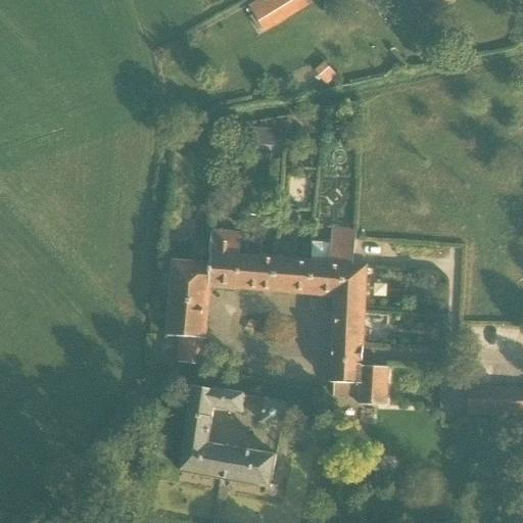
[(265,32),(307,5),(304,0),(259,0),(249,6),(265,32)]
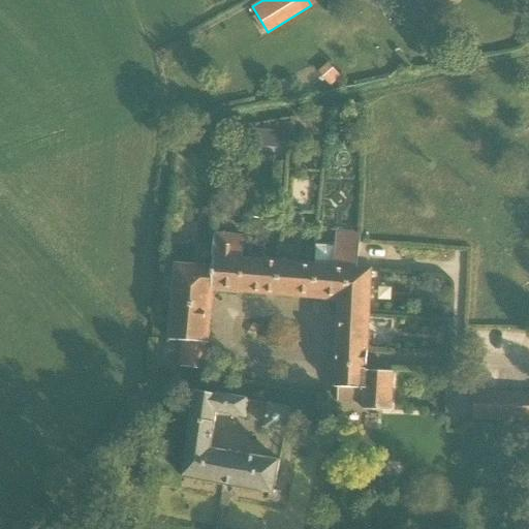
[(315,73),(331,87),(340,75),(324,62),(315,73)]
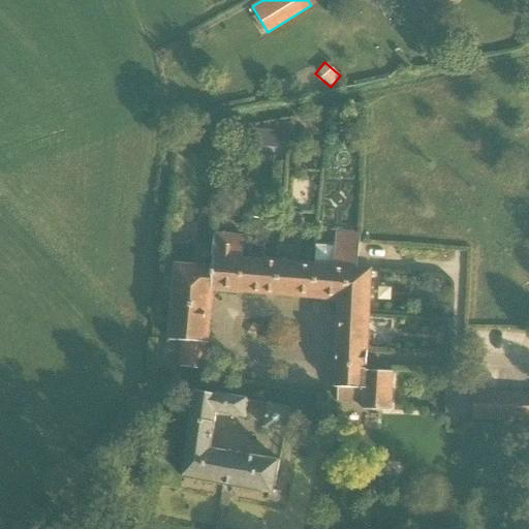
[(254,130),(254,147),(284,147),(284,131),(254,130)]
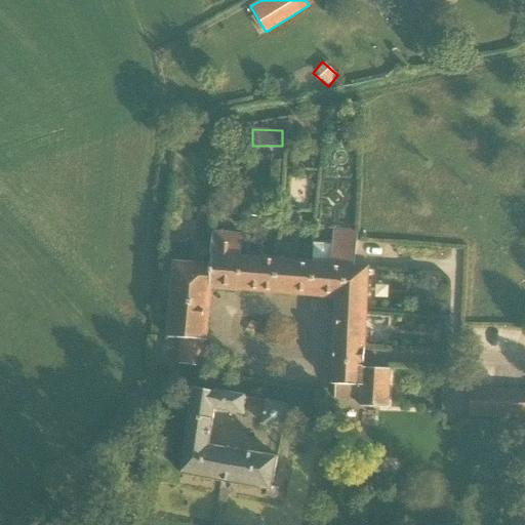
[(336,299),(339,231),(333,230),(332,266),(313,264),(310,297),(336,299)]
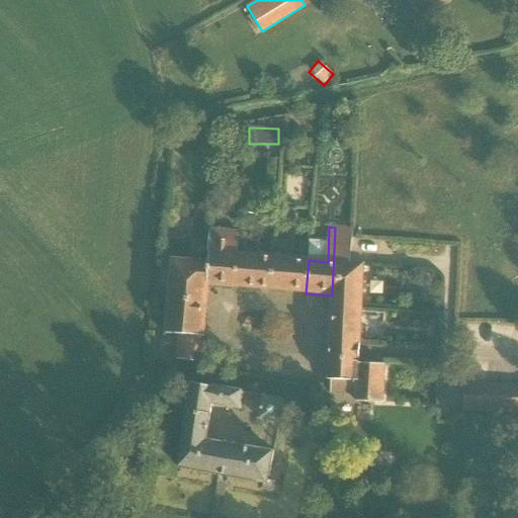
[(362,305),(364,264),(350,263),(352,228),(335,228),(332,295),(332,303),(362,305)]
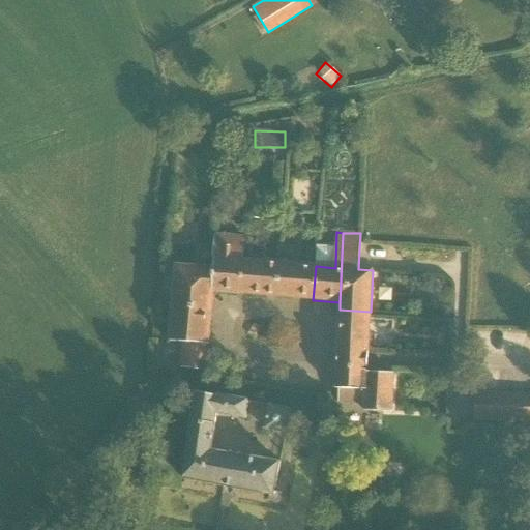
[(249,294),(253,261),(242,261),(244,236),(216,234),(214,262),(214,269),(213,291),(214,292),(249,294)]
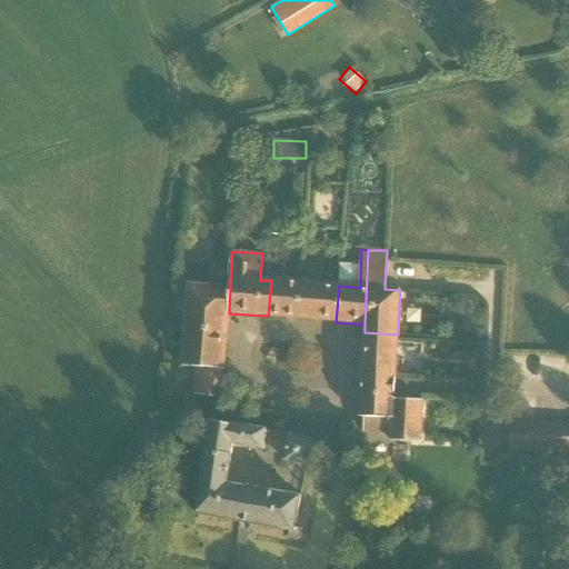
[(307,320),(310,283),(271,280),(268,316),(307,320)]
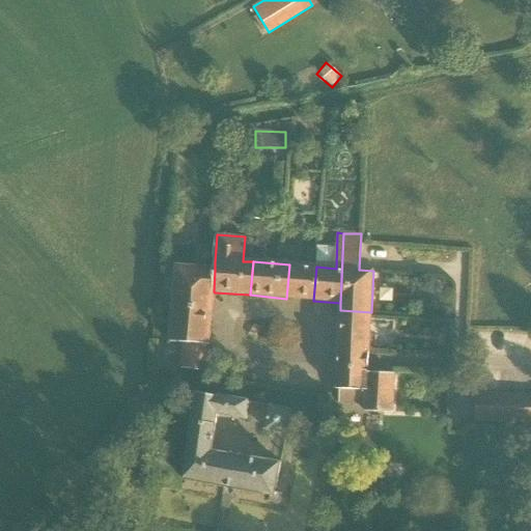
[(313,301),(316,267),(289,264),(286,299),(313,301)]
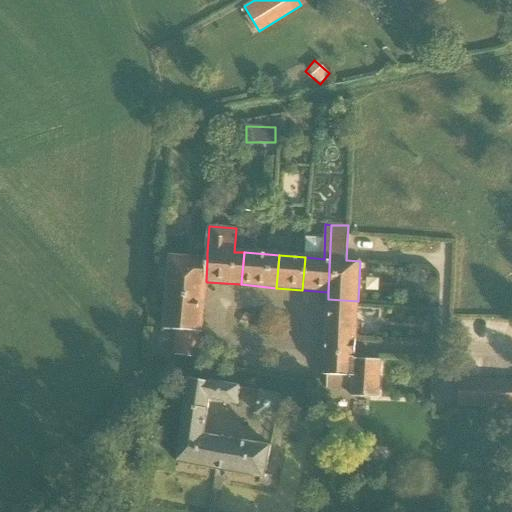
[(204,307),(207,282),(206,281),(207,260),(169,258),(166,305),(204,307)]
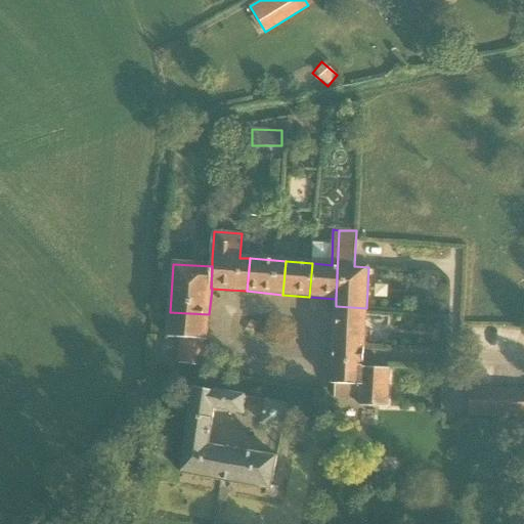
[(361,365),(361,361),(363,361),(364,350),(366,308),(336,306),(333,348),(333,361),(334,361),(334,362),(361,365)]
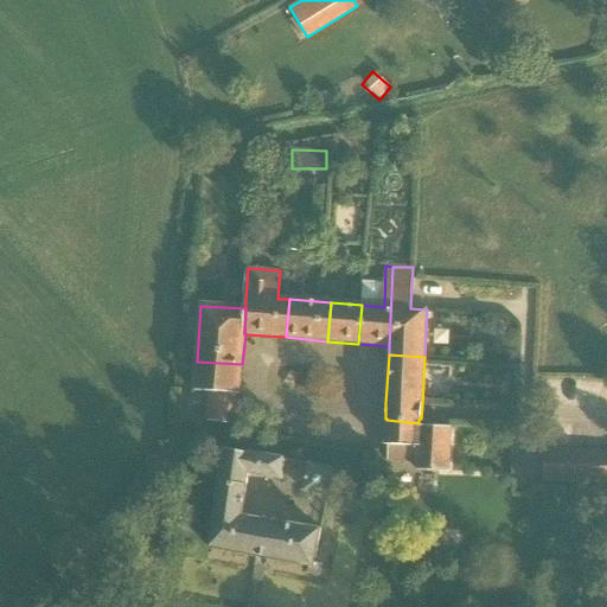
[(240,395),(242,364),(197,362),(195,391),(209,393),(206,422),(234,425),(236,395),(240,395)]
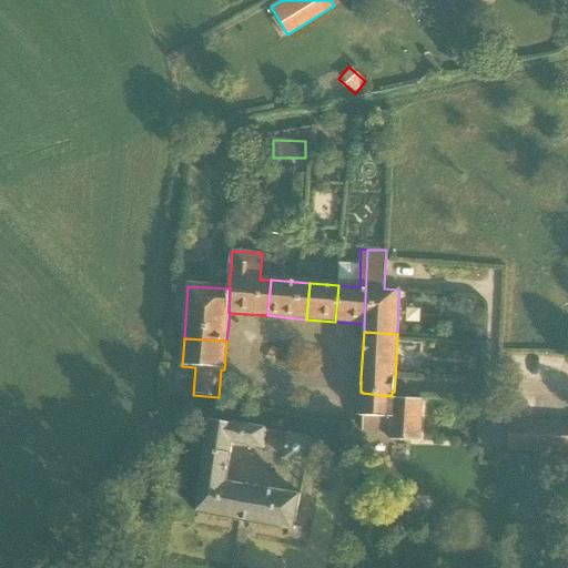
[(392,396),(362,393),(362,392),(361,392),(359,417),(363,417),(363,432),(391,433),(391,439),(421,442),(423,399),(394,398),(394,392),(392,392),(392,396)]
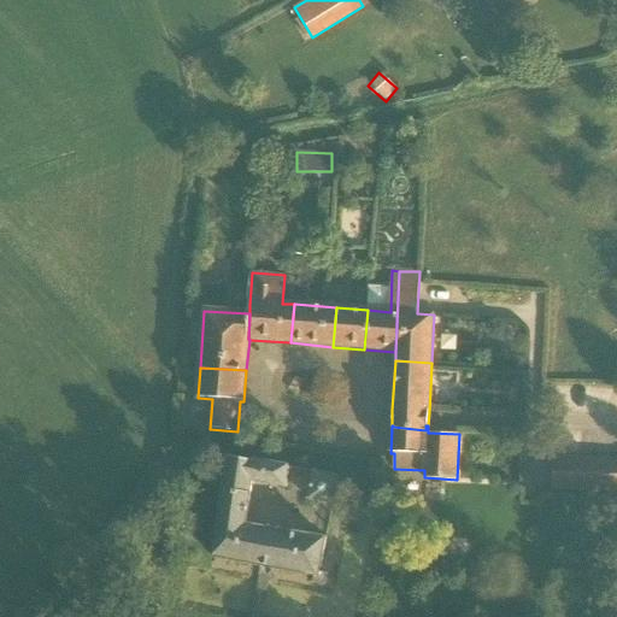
[(286,489),(291,468),(228,457),(215,557),(240,563),(262,566),(315,575),(312,583),(325,586),(328,574),(319,573),(327,539),(246,523),(254,482),(286,489)]
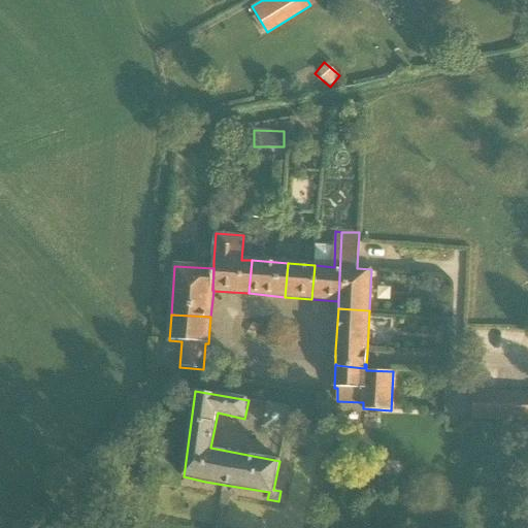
[(489,419),(490,392),(473,391),(472,419),(489,419)]
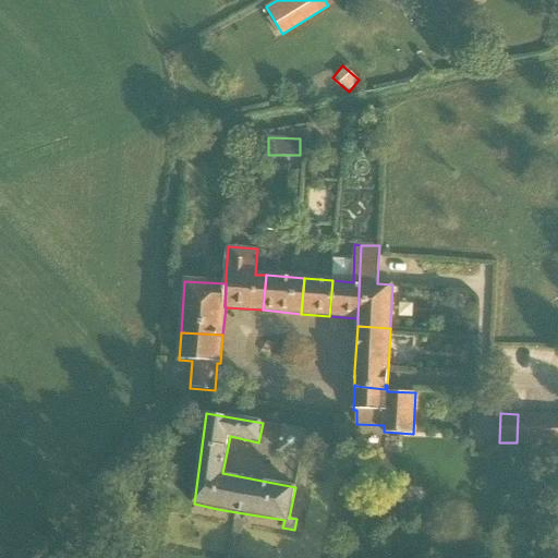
[(533,444),(534,415),(518,414),(517,443),(533,444)]
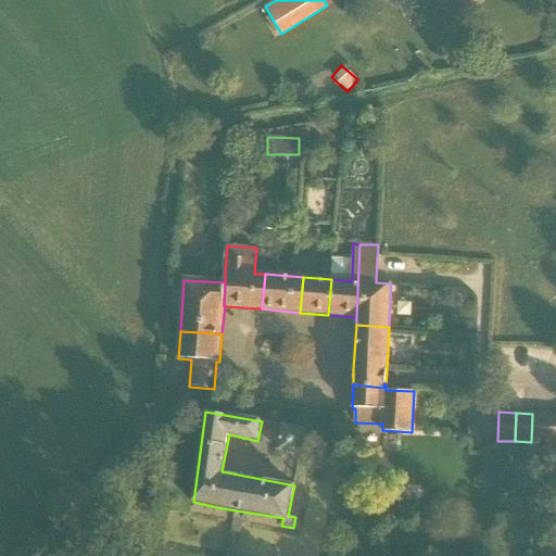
[(548,443),(550,414),(532,414),(531,442),(548,443)]
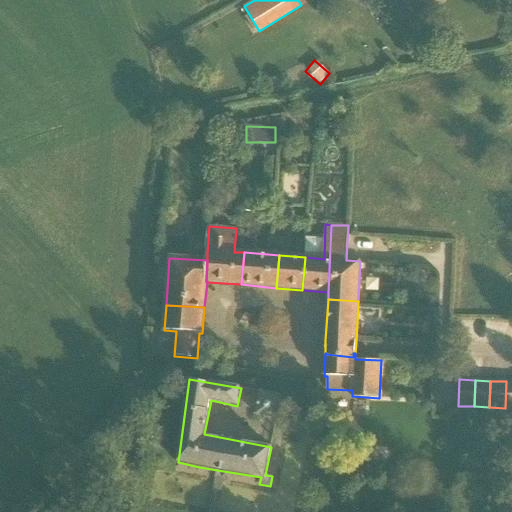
[(277,418),(280,395),(259,391),(254,415),(277,418)]
